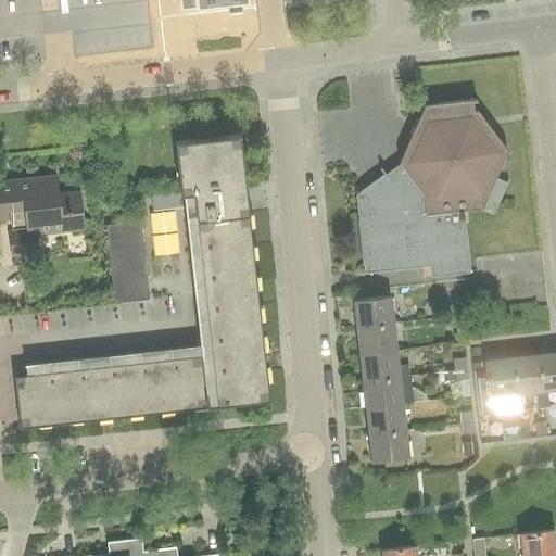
[(180,0),(181,1),(182,9),(216,5),(228,4),(228,3),(249,1),(248,0),(180,0)]
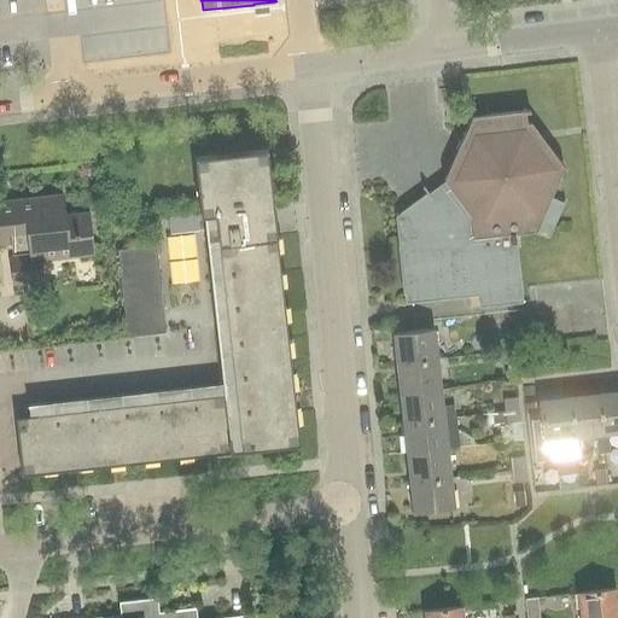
[(565,203),(552,197),(564,167),(531,123),(530,110),(472,117),(444,181),(396,216),(406,303),(479,295),(481,307),(523,302),(516,233),(536,231),(549,237),(565,203)]
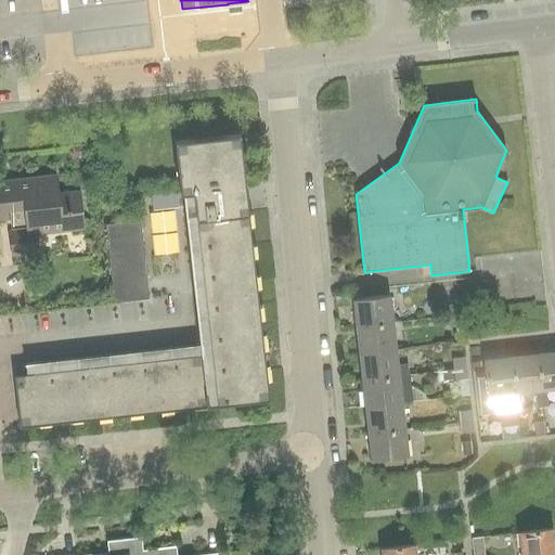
[(269,399),(240,133),(175,141),(180,193),(193,192),(211,353),(14,375),(20,427),(269,399)]
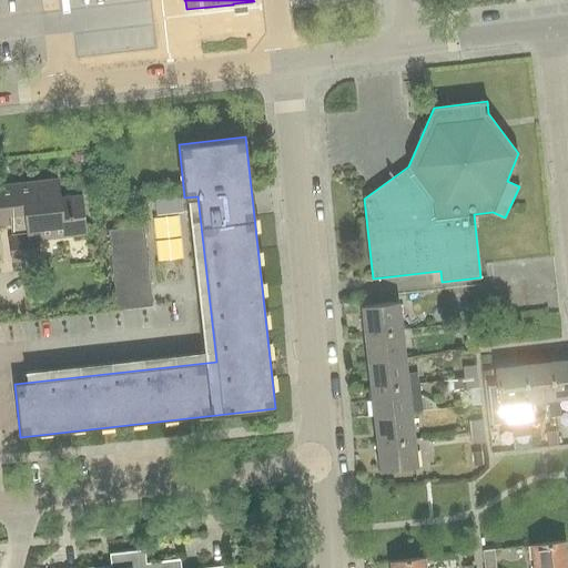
[(38,240),(87,234),(82,194),(60,198),(58,179),(0,184),(0,224),(27,222),(29,234),(9,236),(12,262),(40,259),(38,240)]
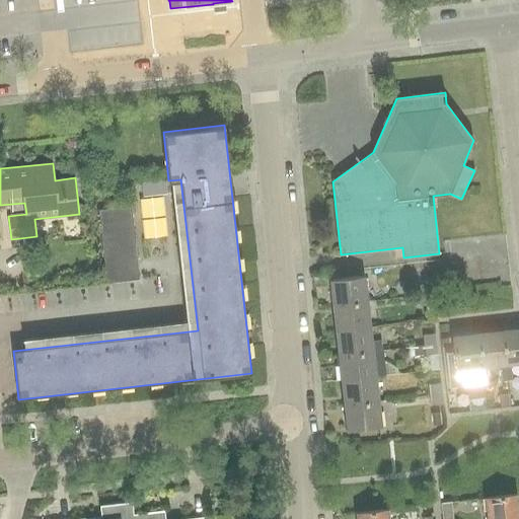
[(139,279),(132,207),(99,210),(107,283),(139,279)]
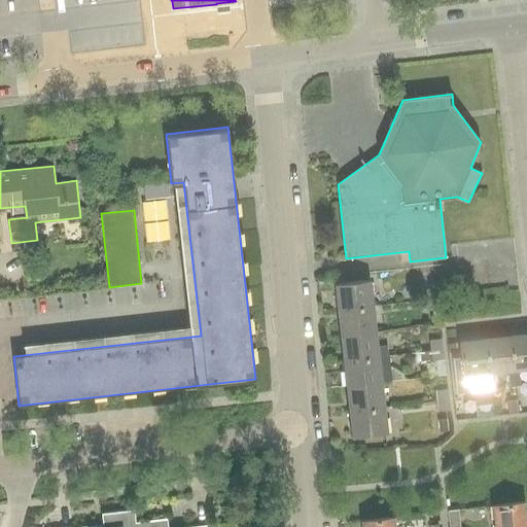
[(372,295),(371,280),(336,284),(339,310),(373,307),(373,306),(380,305),(379,295),(372,295)]
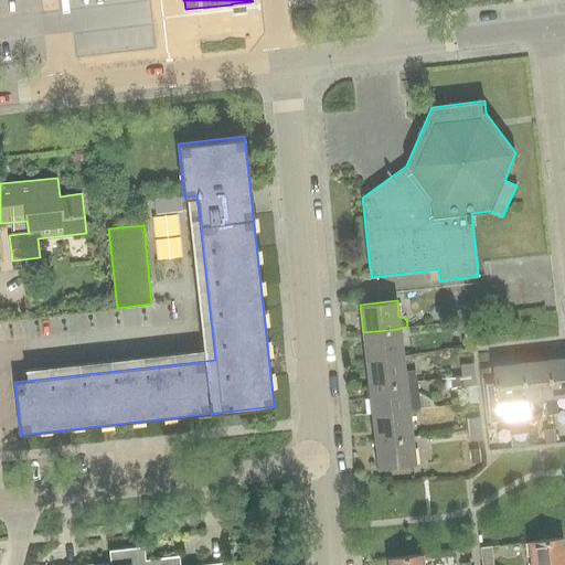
[(455,311),(456,322),(469,320),(468,309),(455,311)]
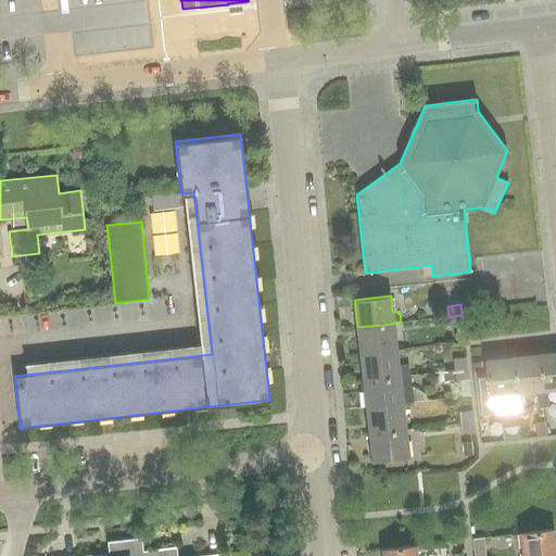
[(449,317),(450,328),(463,326),(462,315),(449,317)]
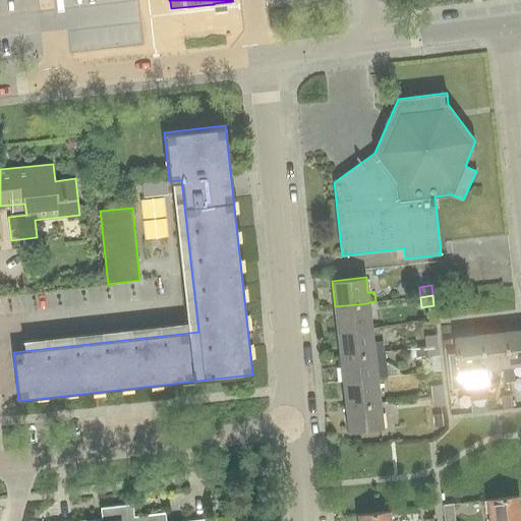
[(371,328),(368,303),(335,306),(338,332),(371,328)]
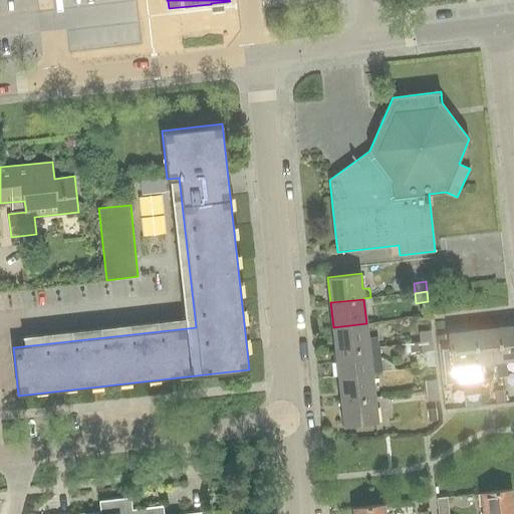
[(374,322),(366,323),(333,327),(335,352),(384,346),(384,342),(379,343),(378,336),(376,336),(374,322)]
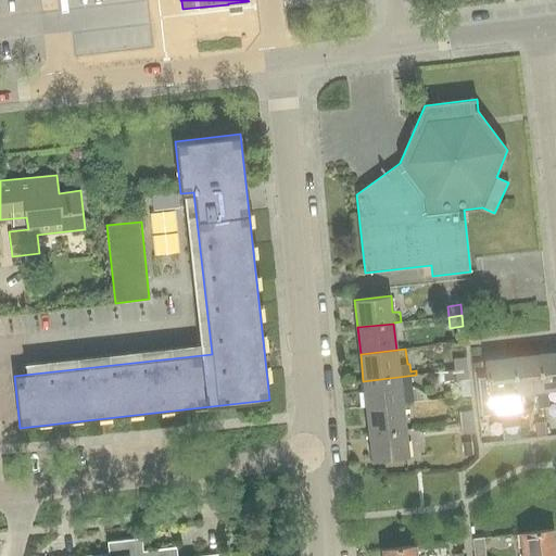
[(555,352),(539,355),(542,390),(546,390),(548,407),(555,406),(555,352)]
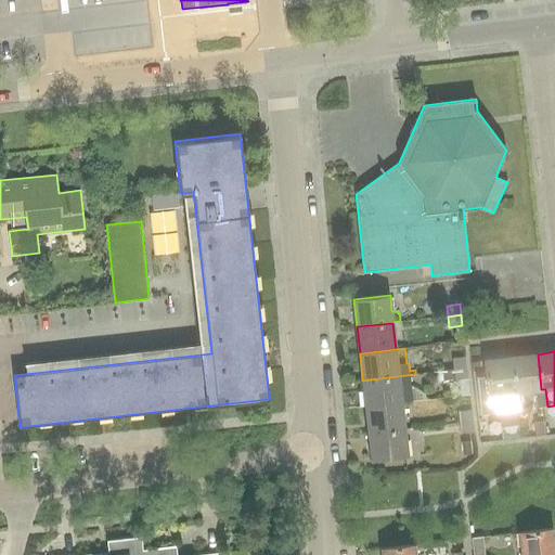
[(541,389),(538,355),(512,357),(515,392),(520,391),(536,390),(538,408),(547,407),(545,389),(541,389)]
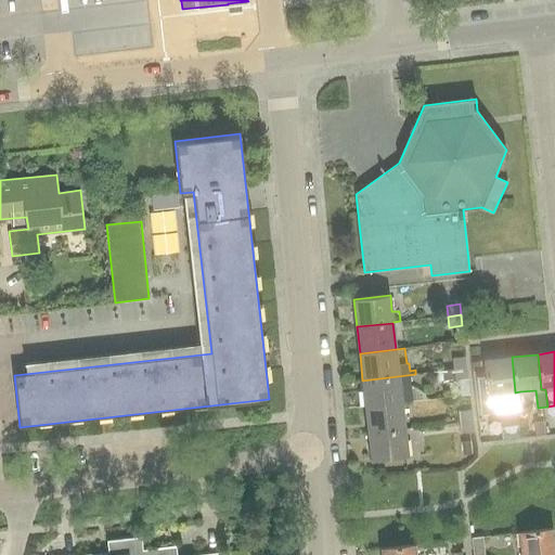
[(468,368),(466,357),(452,358),(453,370),(468,368)]
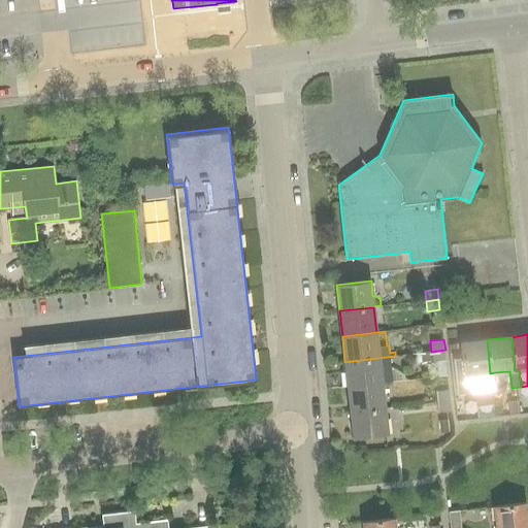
[(490,373),(487,339),(461,342),(463,358),(455,359),(458,394),(496,390),(495,372),(490,373)]
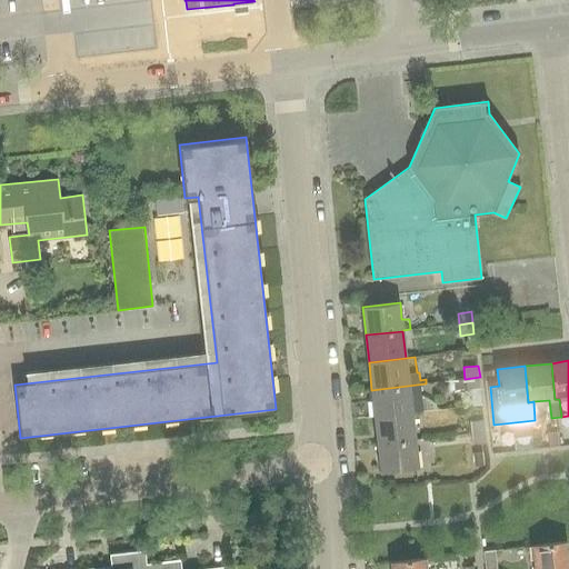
[(481,389),(480,377),(465,379),(466,390),(481,389)]
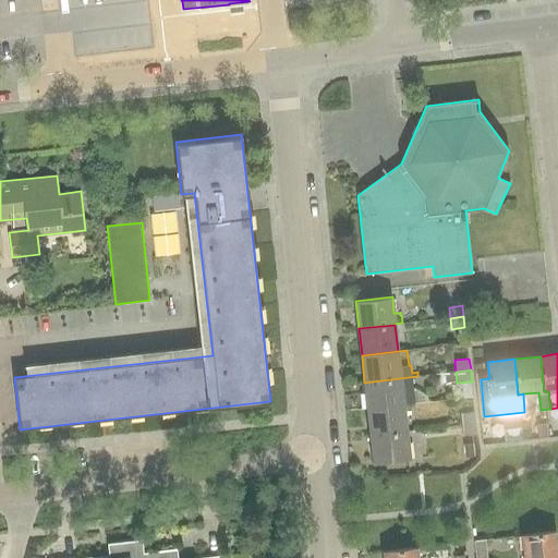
[(422,375),(417,376),(364,383),(367,409),(404,404),(404,405),(415,404),(413,385),(423,384),(422,375)]
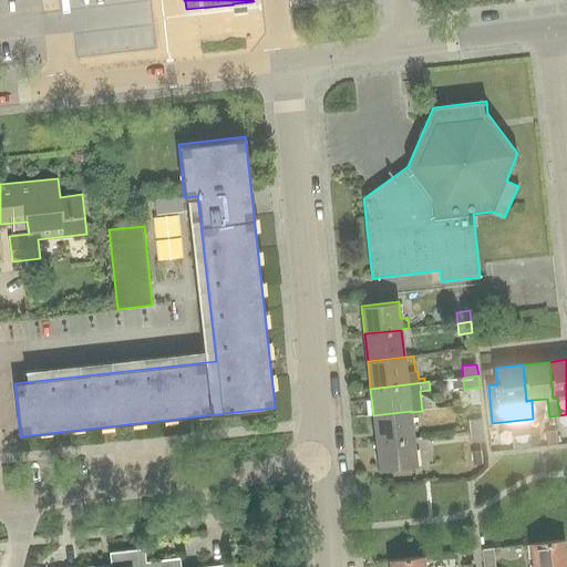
[(462,404),(480,402),(478,391),(461,393),(462,404)]
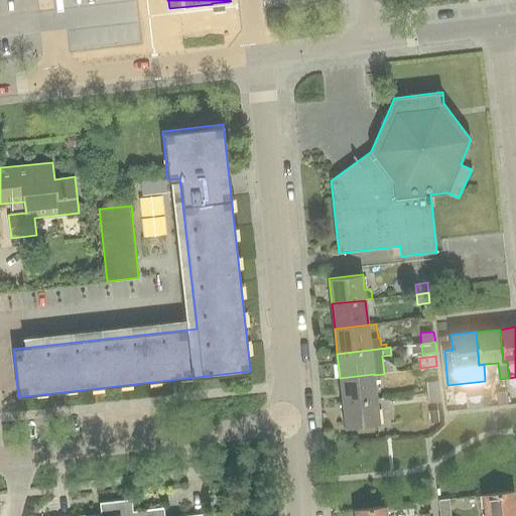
[(377,399),(374,375),(374,374),(340,378),(343,403),(377,399)]
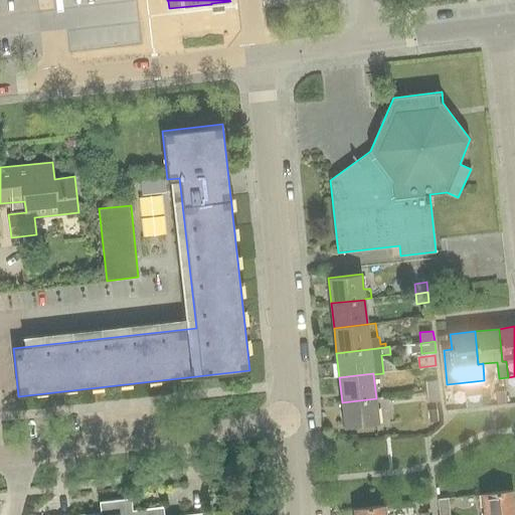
[(440,391),(438,380),(425,381),(426,392),(440,391)]
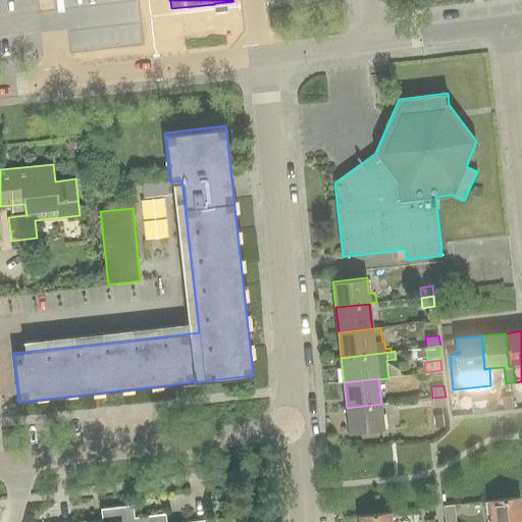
[(488,412),(485,394),(471,395),(473,413),(488,412)]
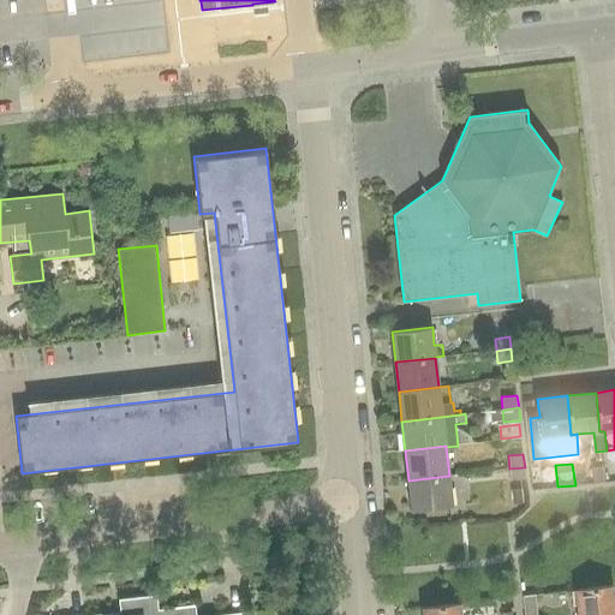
[(526,479),(525,467),(509,469),(511,481),(526,479)]
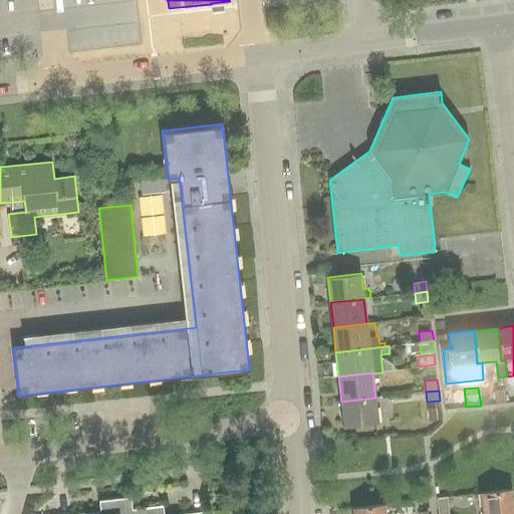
[(495,393),(496,403),(505,403),(504,392),(495,393)]
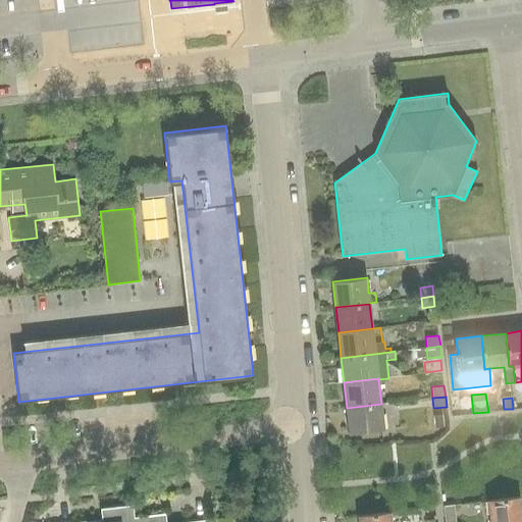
[(383,429),(381,404),(347,408),(350,433),(383,429)]
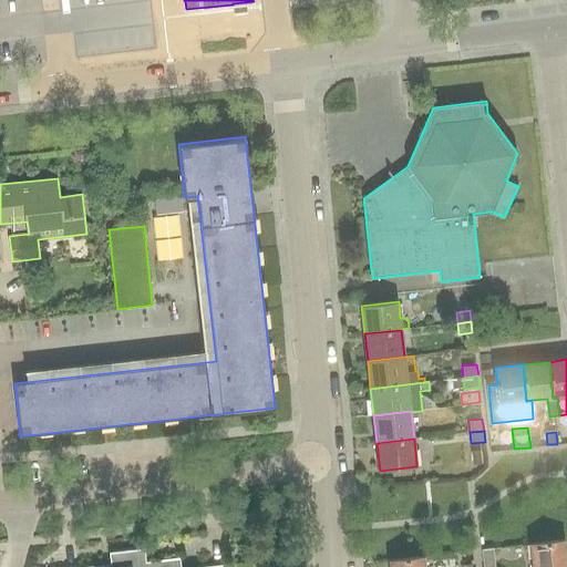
[(471,453),(472,465),(482,464),(481,452),(471,453)]
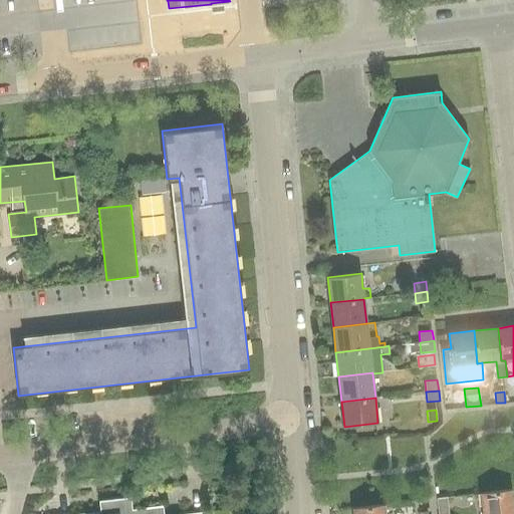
[(481,493),(483,513),(513,513),(513,504),(512,490),(481,493)]
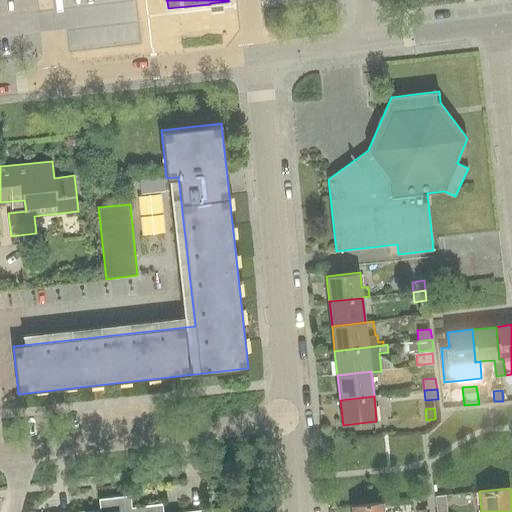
[(132,511),(132,507),(131,495),(99,499),(100,511),(85,511),(86,511),(82,511),(132,511)]
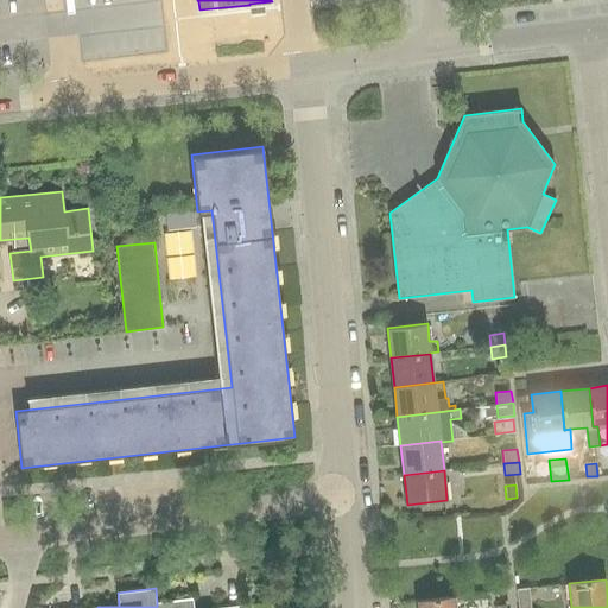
[(531,607),(530,588),(517,589),(518,607),(531,607)]
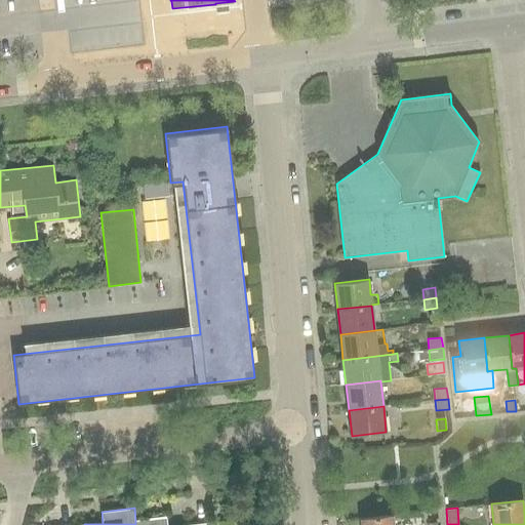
[(394,524),(393,516),(361,519),(361,524),(394,524)]
